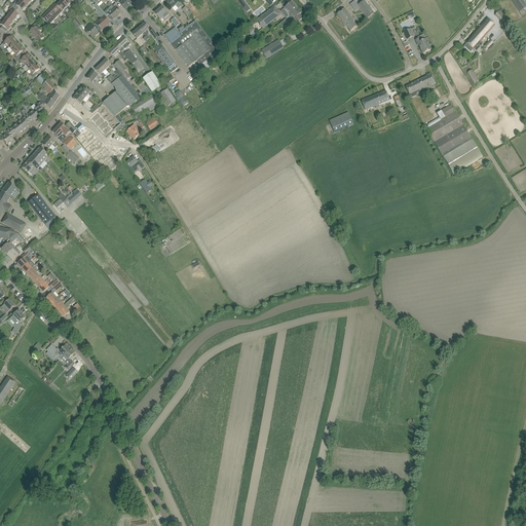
[(125,9),(133,3),(129,0),(122,0),(123,0),(120,3),(125,9)]
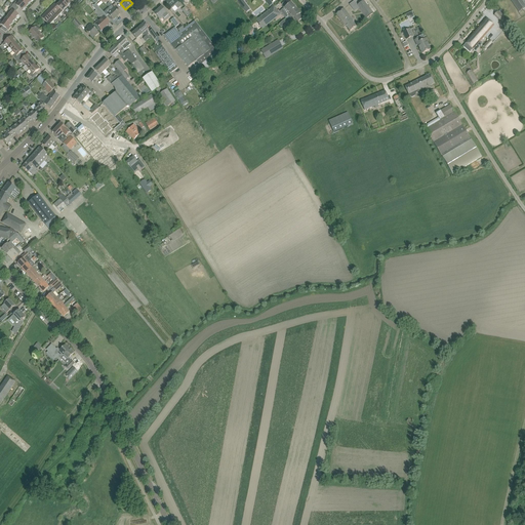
[(167,2),(167,3),(172,8),(175,6),(178,9),(180,6),(174,0),(169,0),(168,0),(166,2),(167,2)]
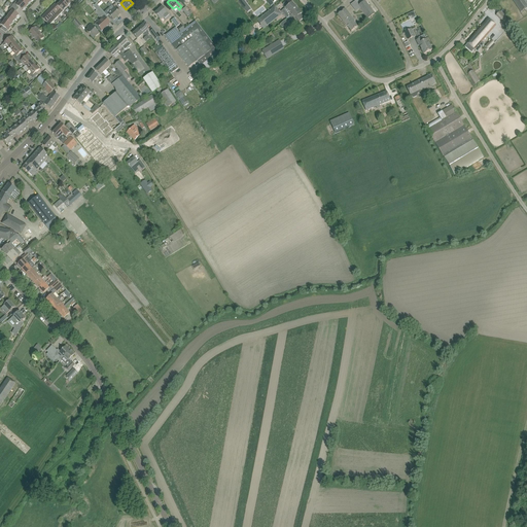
[(243,0),(242,0),(240,2),(245,9),(248,6),(243,0)]
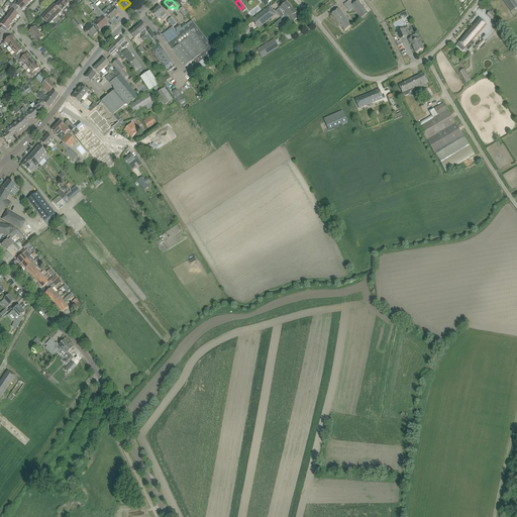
[(360,18),(368,13),(357,0),(350,6),(360,18)]
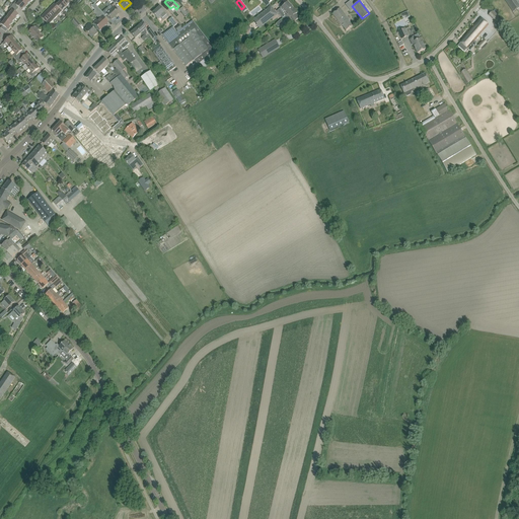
[(518,5),(515,0),(505,0),(513,12),(518,7),(518,5)]
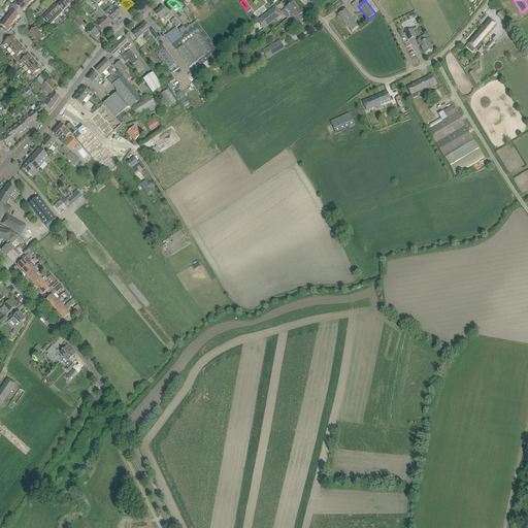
[(12,3),(11,4),(12,6),(18,10),(20,8),(23,11),(27,6),(21,1),(19,3),(15,2),(13,5),(12,3)]
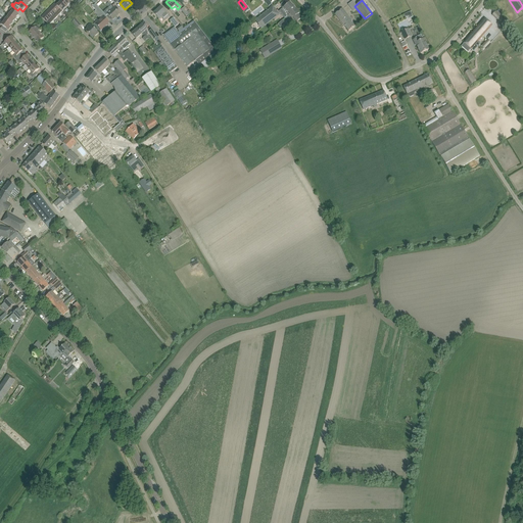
[(62,11),(66,7),(60,1),(56,5),(62,11)]
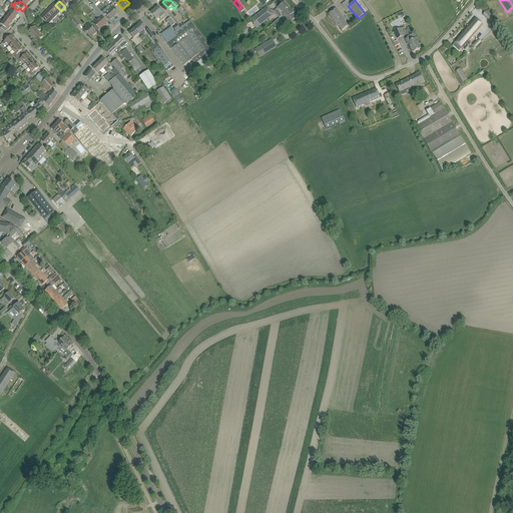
[(281,17),(291,9),(285,2),(274,11),(280,18),(281,17)]
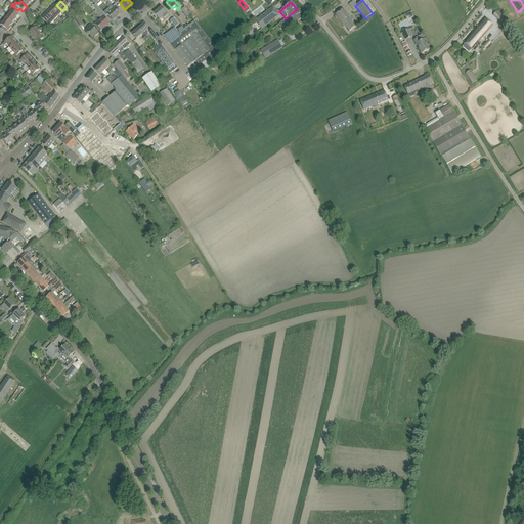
[(62,11),(56,5),(55,4),(53,6),(50,8),(51,9),(58,16),(62,11)]
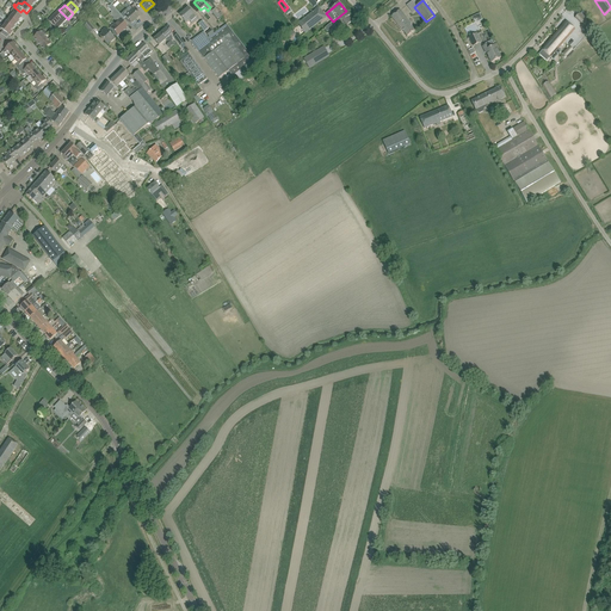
[(116,17),(119,13),(112,5),(109,7),(116,17)]
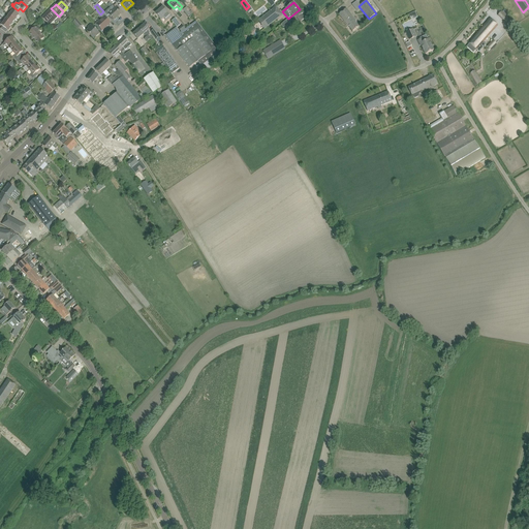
[(16,20),(19,16),(16,12),(18,10),(12,6),(9,10),(10,12),(8,16),(16,20)]
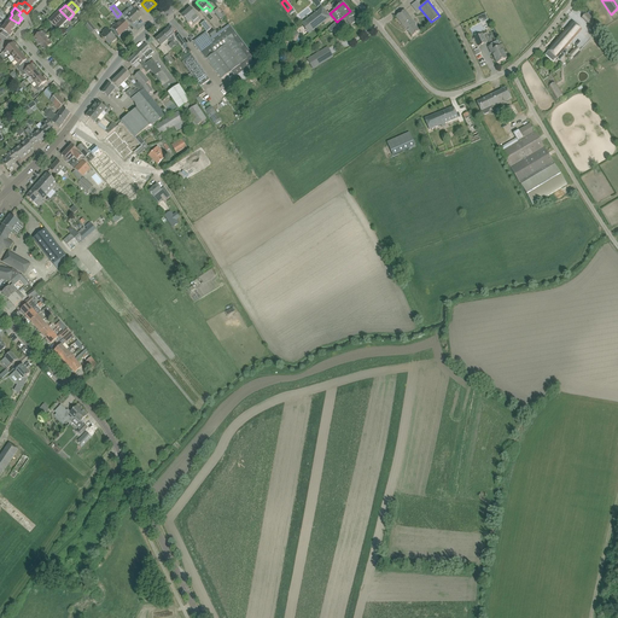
[(133,24),(141,17),(132,7),(128,10),(132,13),(127,17),(133,24)]
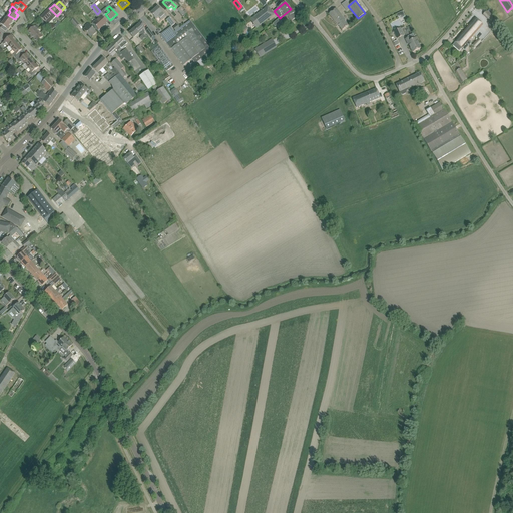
[(252,6),(244,13),(249,18),(257,11),(252,6)]
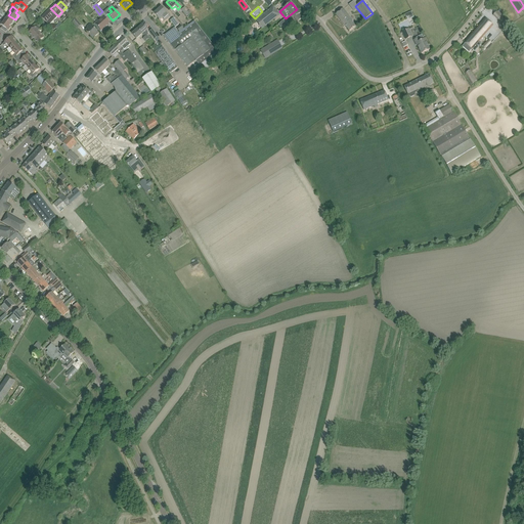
[(273,6),(259,17),(266,27),(276,17),(273,13),(277,10),(273,6)]
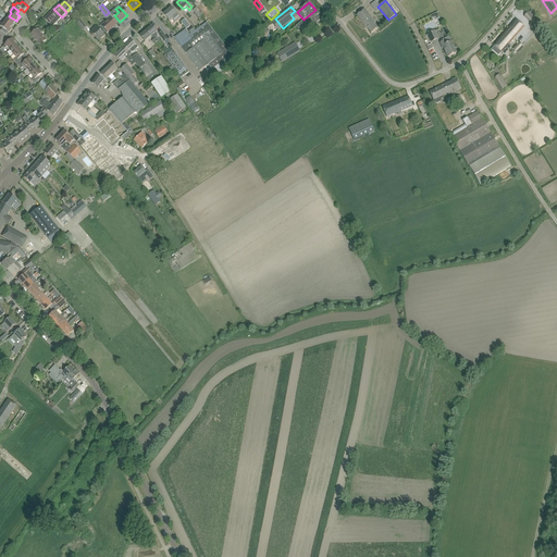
[(175,22),(180,17),(172,8),(164,14),(170,21),(172,17),(175,22)]
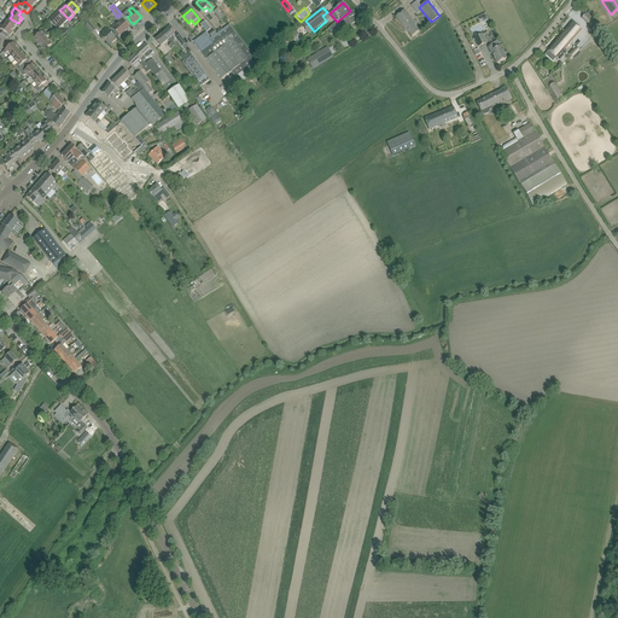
[(69,19),(60,11),(58,13),(57,13),(54,16),(63,24),(69,19)]
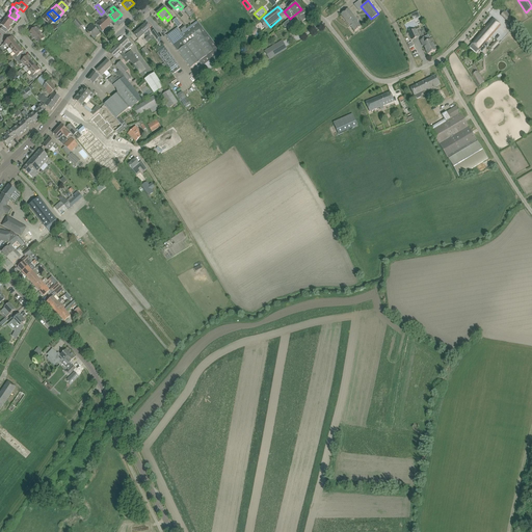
[(298,27),(307,19),(302,15),(304,14),(301,9),(291,18),(298,27)]
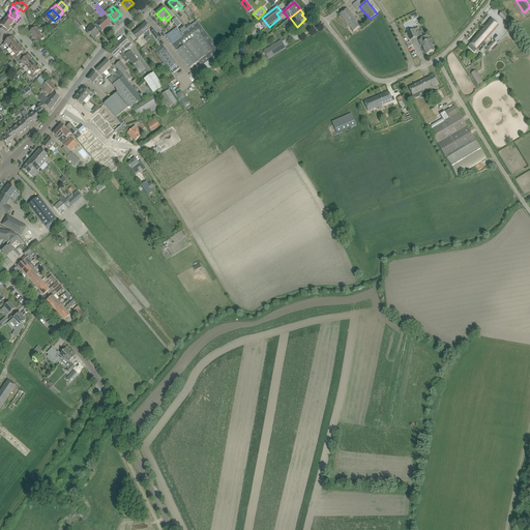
[(359,27),(355,22),(356,21),(347,9),(340,15),(349,26),(353,31),(359,27)]
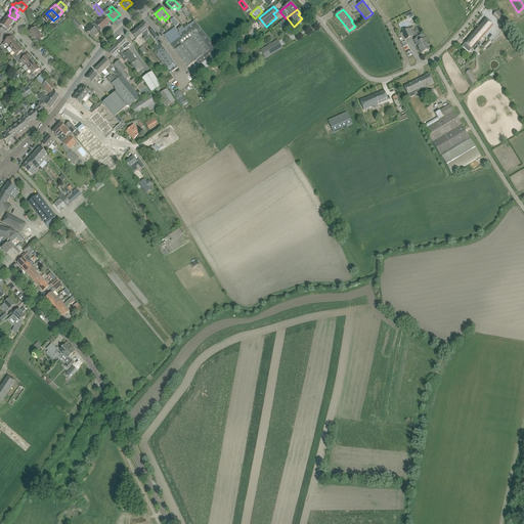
[(498,22),(504,18),(498,11),(493,15),(498,22)]
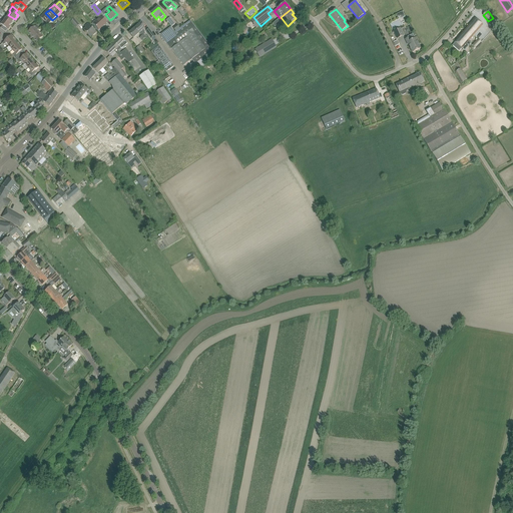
[(52,20),(45,13),(43,15),(41,17),(48,25),(52,20)]
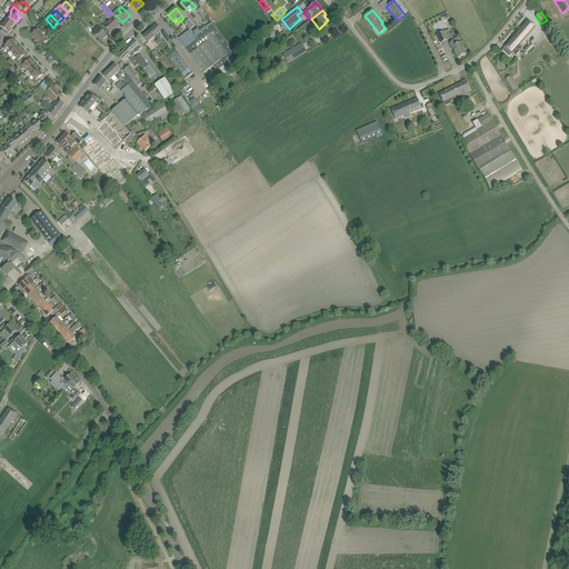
[(12,27),(17,21),(9,17),(6,21),(12,27)]
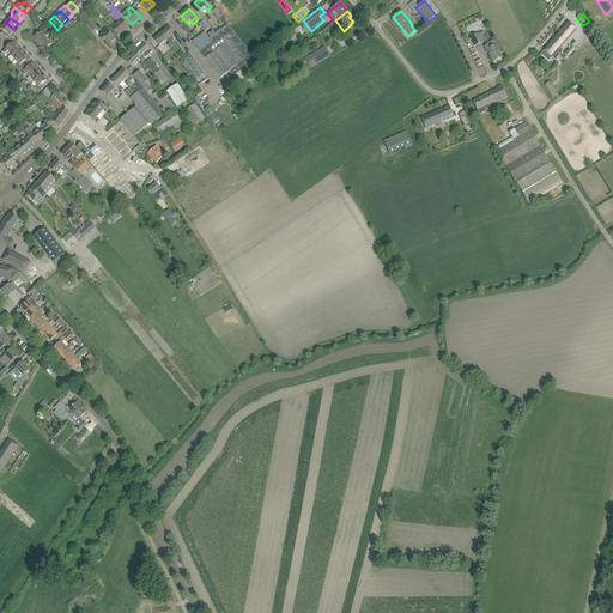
[(113,29),(111,31),(116,37),(119,35),(119,36),(128,28),(125,23),(122,22),(121,19),(120,20),(117,23),(111,28),(113,29)]
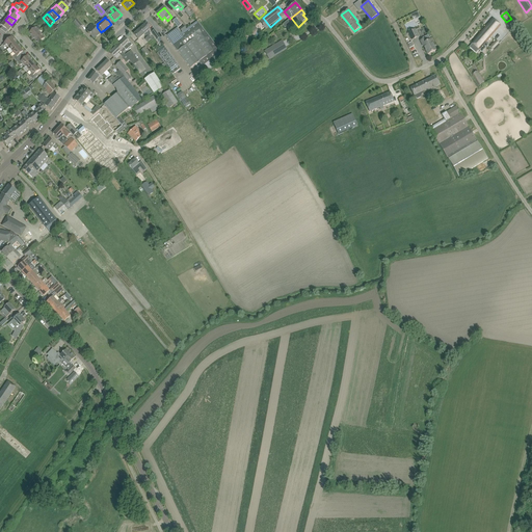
[(178,28),(182,25),(177,18),(173,21),(178,28)]
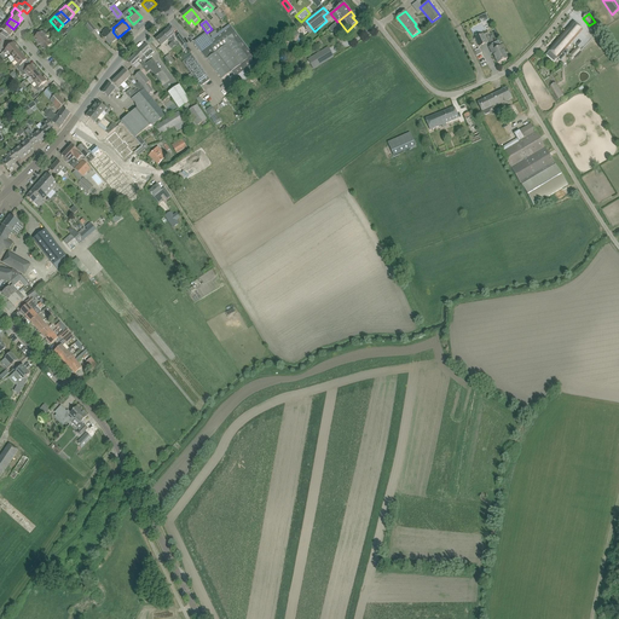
[(549,51),(545,55),(554,62),(557,58),(557,59),(566,48),(583,30),(573,22),(549,51)]
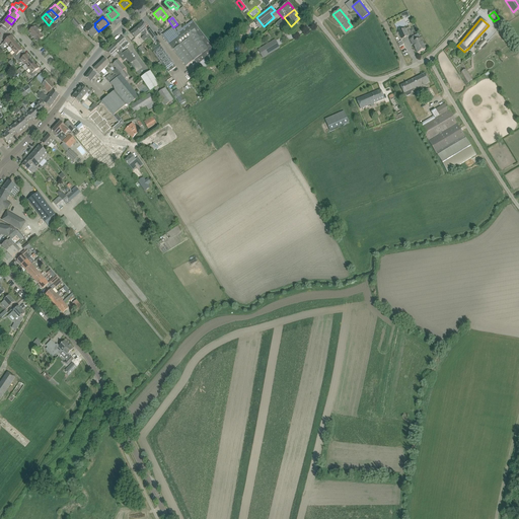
[(11,24),(5,19),(3,22),(0,21),(0,20),(0,23),(3,25),(1,28),(6,32),(7,29),(8,30),(10,27),(10,26),(11,24)]
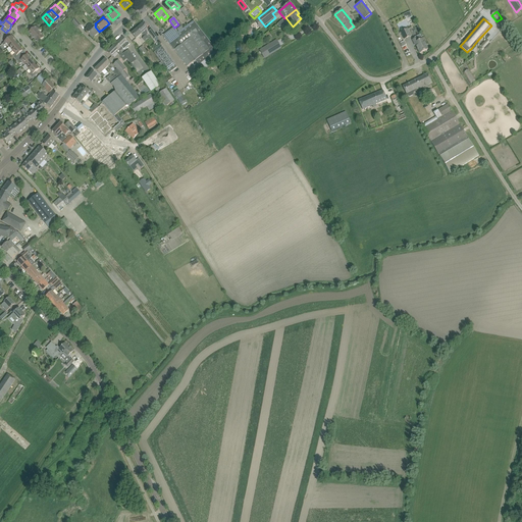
[(77,28),(81,25),(75,19),(74,19),(72,21),(77,28)]
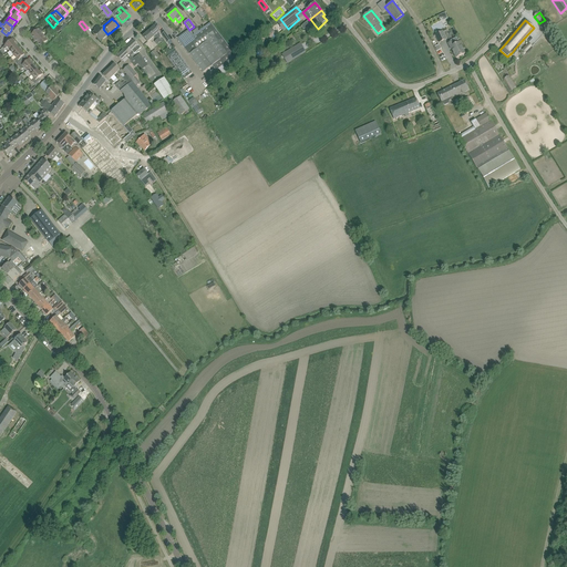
[(236,57),(210,22),(194,35),(189,30),(177,39),(203,73),(213,66),(216,71),(224,65),(236,57)]
